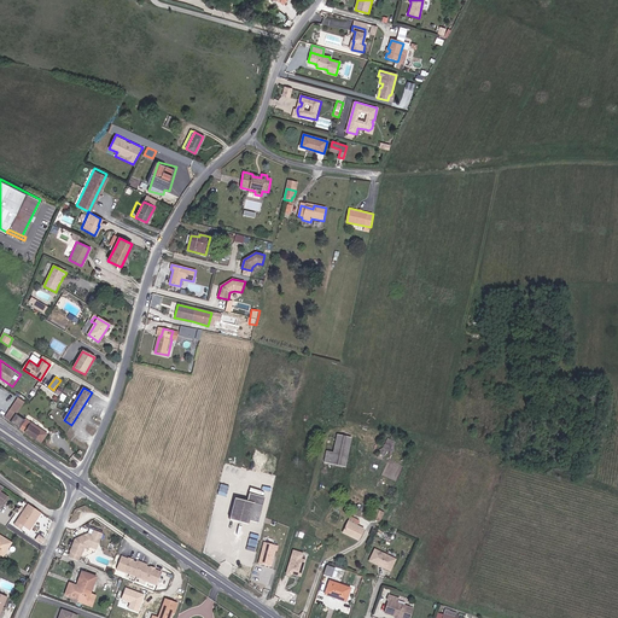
[(18,398),(13,404),(19,409),(24,402),(18,398)]
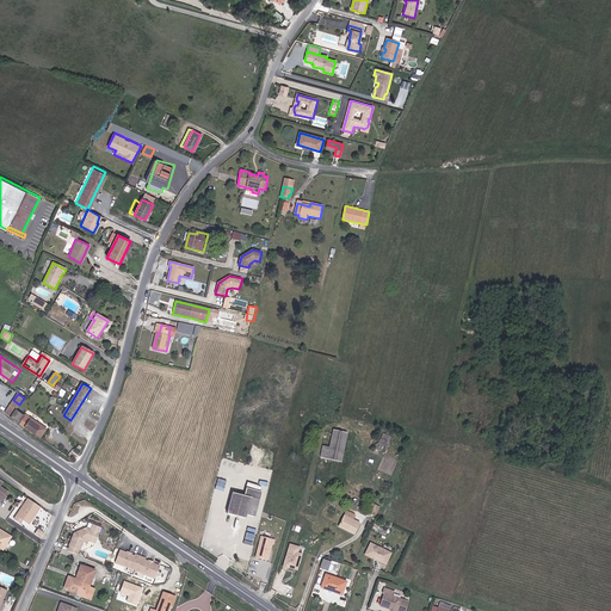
[(13,400),(5,413),(11,418),(16,411),(19,405),(13,400)]
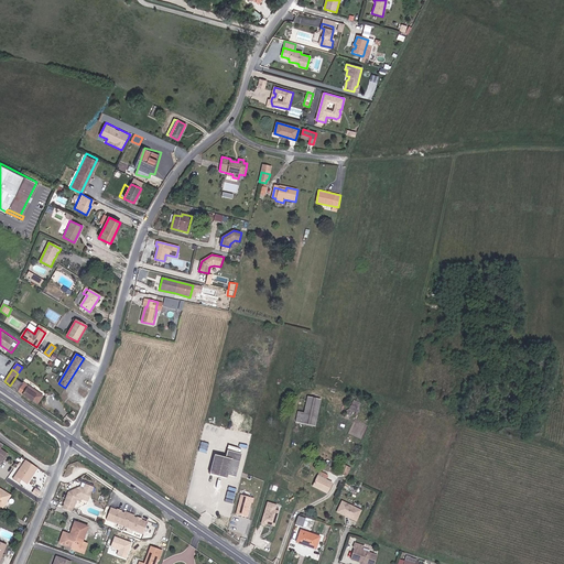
[(26,388),(14,379),(10,386),(32,401),(32,400),(38,403),(42,397),(28,387),(26,388)]
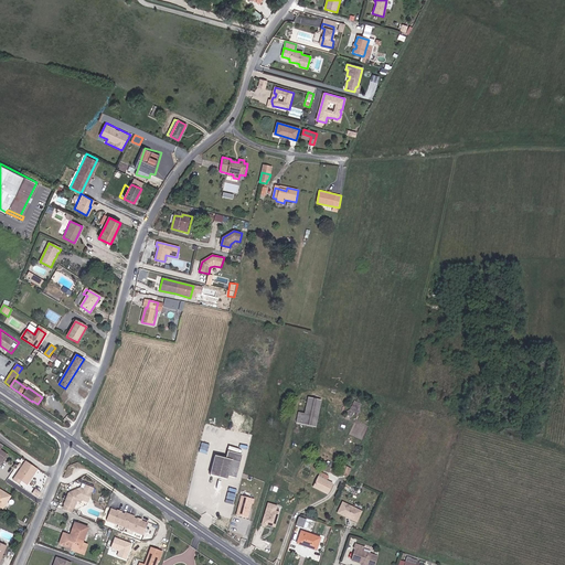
[(310,397),(307,413),(300,412),(299,423),(318,426),(322,400),(310,397)]
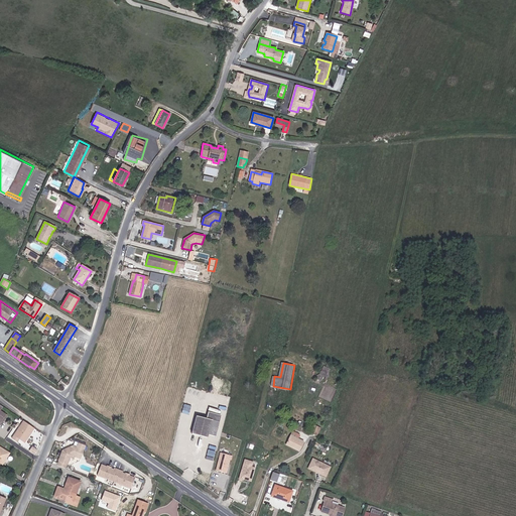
[(209,418),(199,416),(194,434),(210,438),(211,435),(218,437),(224,415),(210,412),(209,418)]
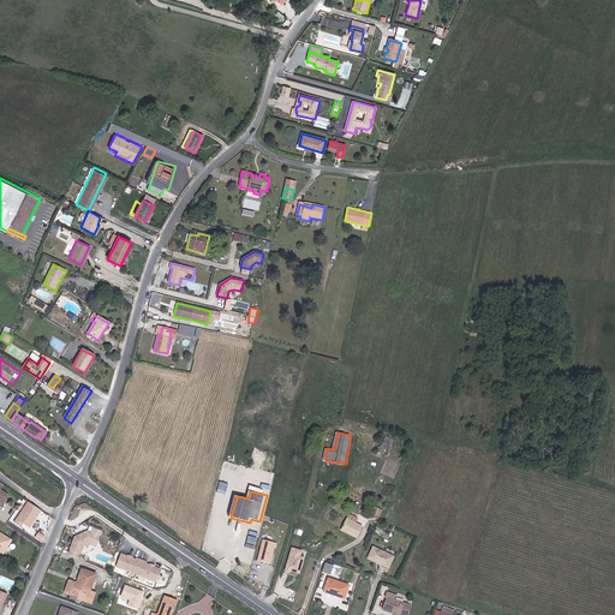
[(36,514),(37,515),(41,511),(28,502),(15,523),(21,527),(23,524),(29,529),(33,524),(30,523),(36,514)]
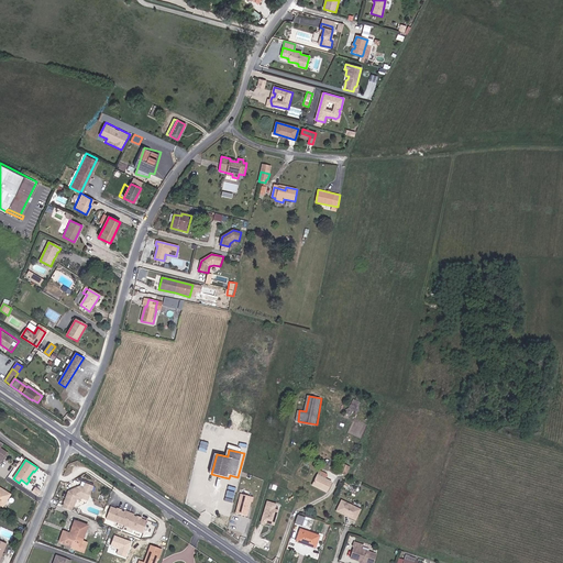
[(344,464),(341,473),(348,476),(352,467),(344,464)]
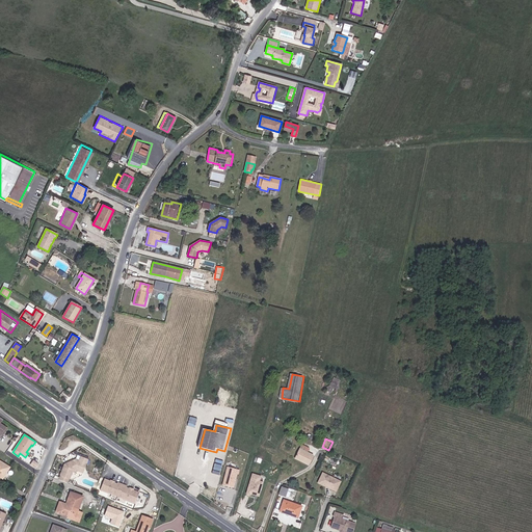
[(302,450),(298,459),(312,467),(317,457),(302,450)]
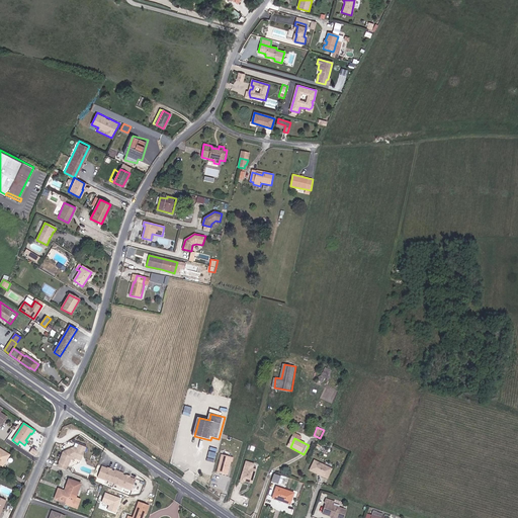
[(64,452),(61,462),(59,467),(68,470),(69,465),(72,460),(75,457),(78,458),(79,454),(83,456),(86,447),(79,444),(78,448),(75,447),(64,452)]
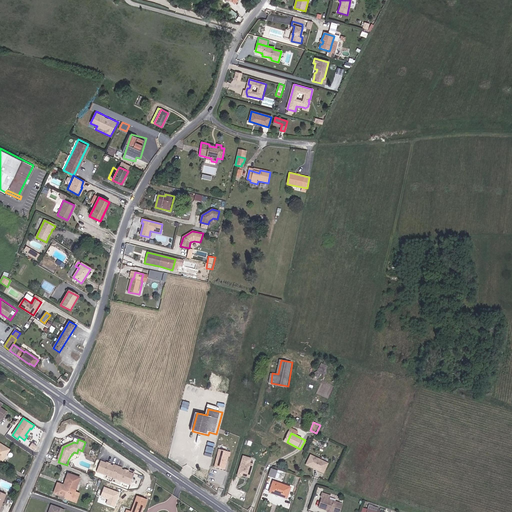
[(0,459),(2,461),(9,450),(0,444),(0,459)]
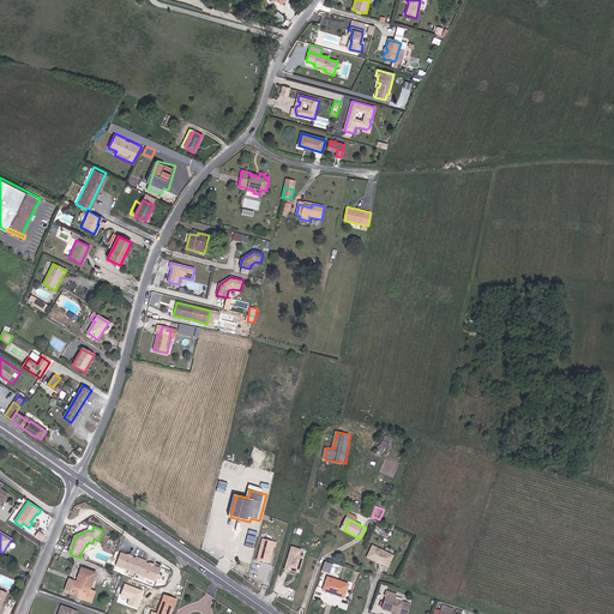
[(258,560),(272,563),(276,540),(260,539),(258,560)]
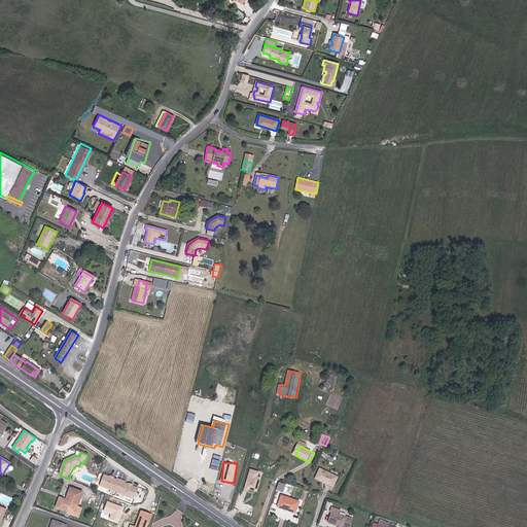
[(257,492),(262,471),(250,467),(244,488),(257,492)]
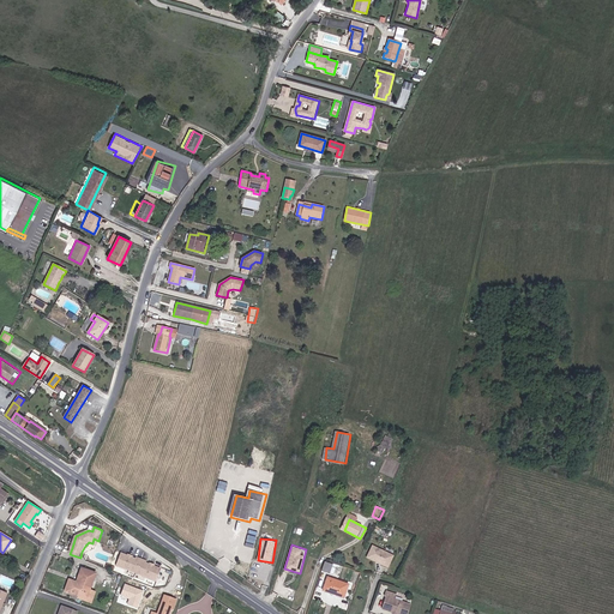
[(375,547),(369,559),(379,563),(380,561),(390,566),(392,565),(397,557),(375,547)]
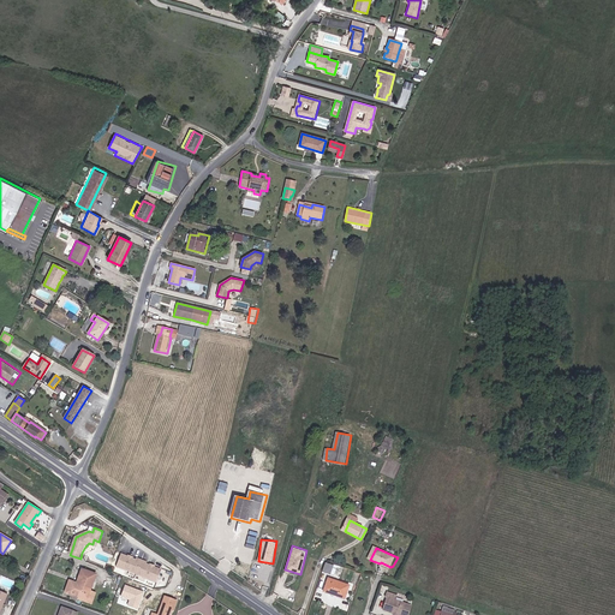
[(121,553),(117,565),(136,573),(141,559),(136,557),(136,559),(131,557),(127,555),(121,553)]
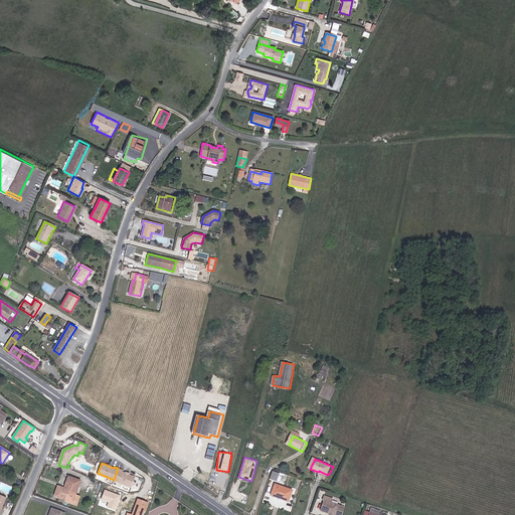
[(118,468),(114,480),(130,486),(134,476),(129,474),(125,472),(122,471),(123,470),(118,468)]
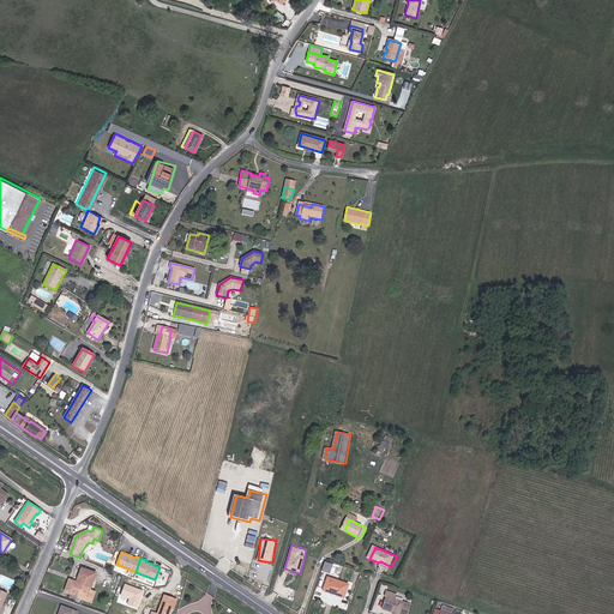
[(324,572),(332,575),(335,566),(327,564),(324,572)]
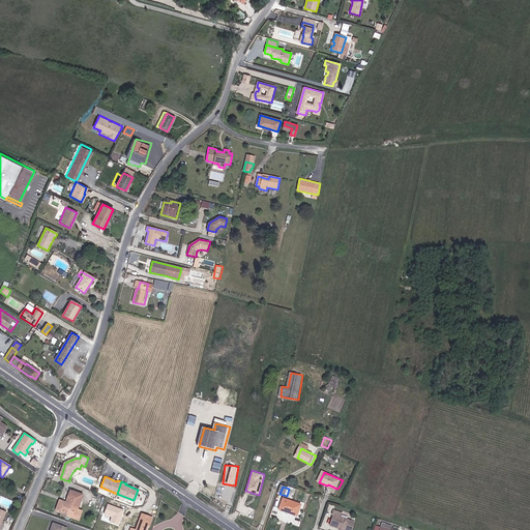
[(68,517),(80,521),(83,512),(80,510),(85,495),(71,489),(66,501),(61,500),(58,510),(69,514),(68,517)]
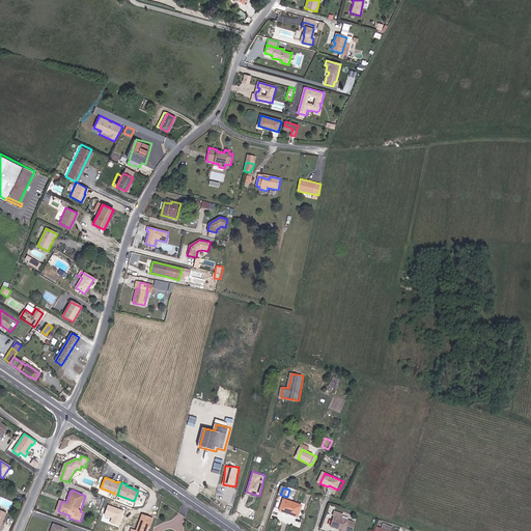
[(282,512),(294,518),(295,514),(300,516),(303,507),(286,501),(282,512)]
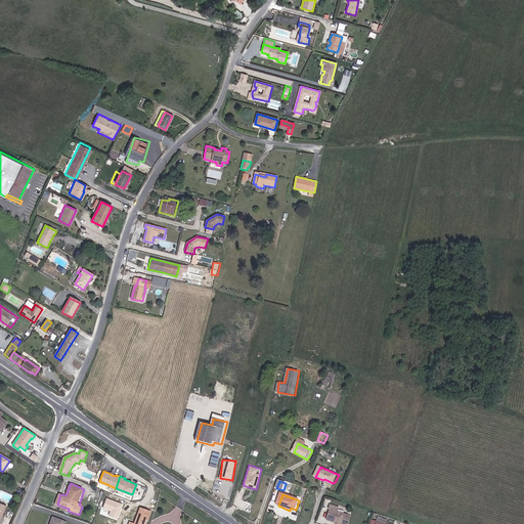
[(114,500),(106,497),(104,504),(112,507),(114,500)]
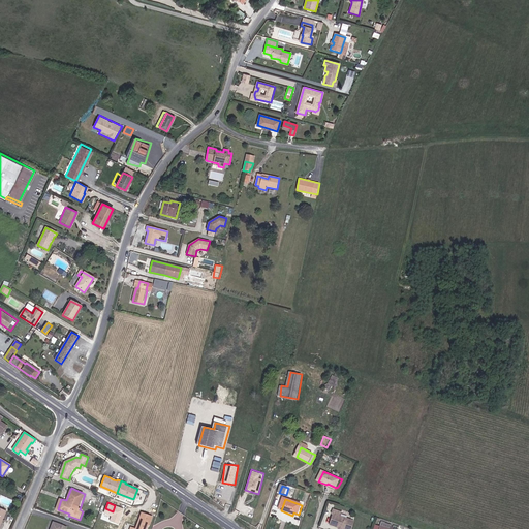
[(334,514),(336,515),(332,525),(344,528),(353,528),(356,521),(342,517),(343,511),(336,509),(334,514)]
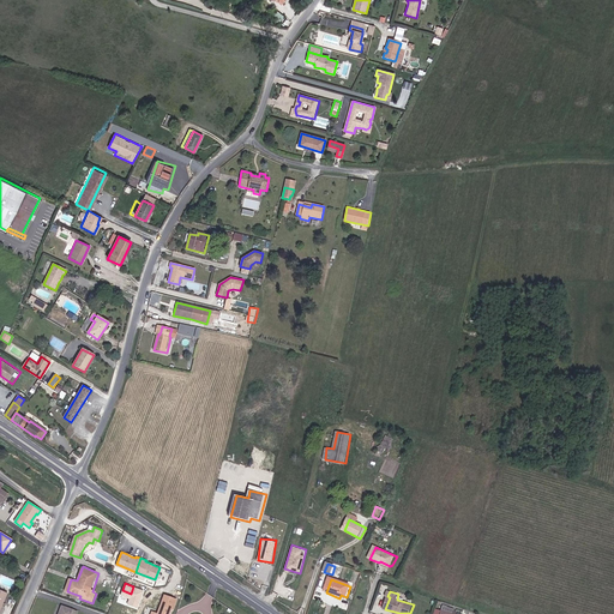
[(163,605),(158,613),(170,613),(174,608),(175,609),(179,600),(167,595),(163,605)]
